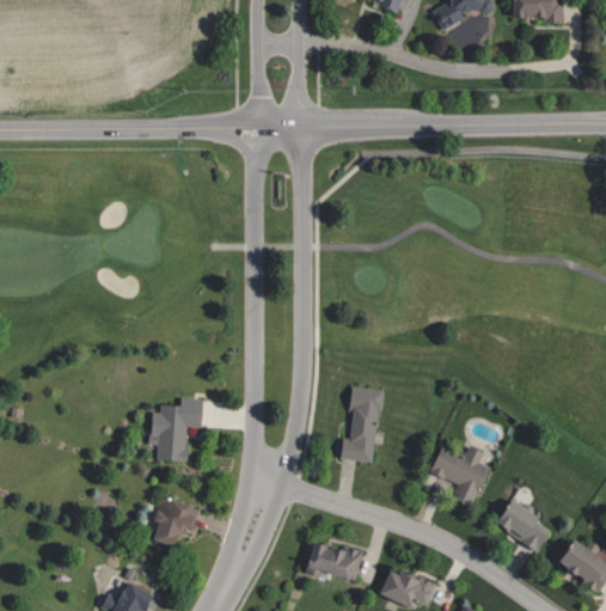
[(399,12),(402,0),(377,0),(381,1),(380,6),(399,12)]
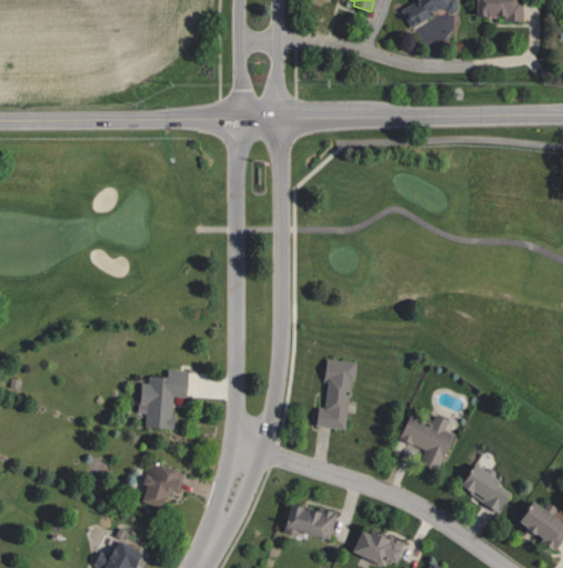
[(408,6),(409,22),(431,22),(430,10),(458,10),(456,0),(418,0),(418,5),(408,6)]
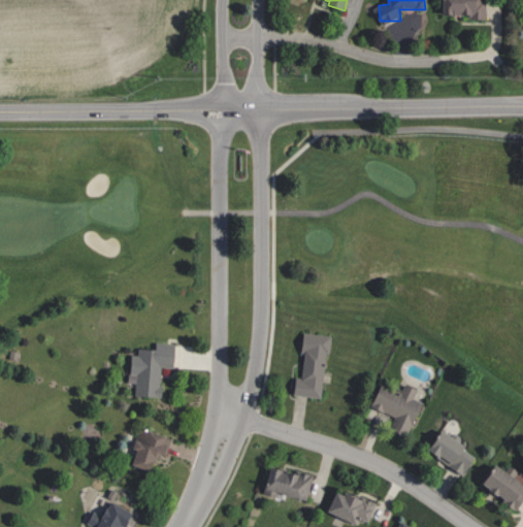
[(442,0),(443,14),(470,15),(470,20),(486,20),(486,0),(442,0)]
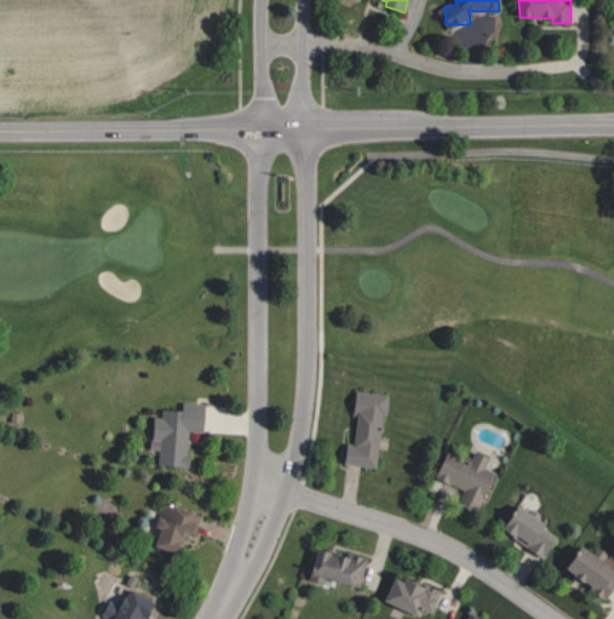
[(389,395),(379,468),(346,465),(349,445),(355,445),(360,412),(355,411),(357,390),(389,395)]
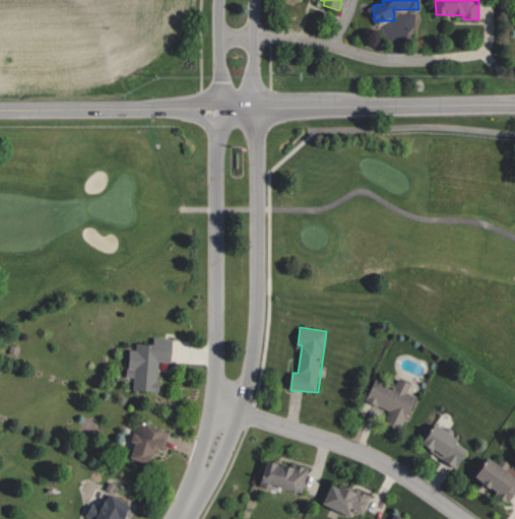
[(173,338),(172,364),(161,364),(161,391),(134,390),(135,369),(128,368),(130,348),(137,348),(137,343),(153,343),(153,336),(173,338)]
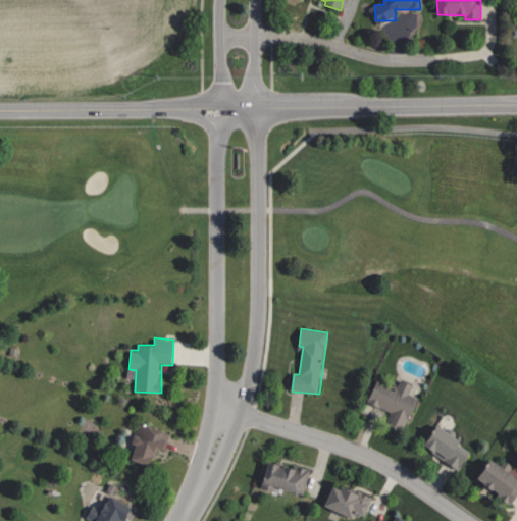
[(10,357),(12,347),(21,348),(20,357),(10,357)]
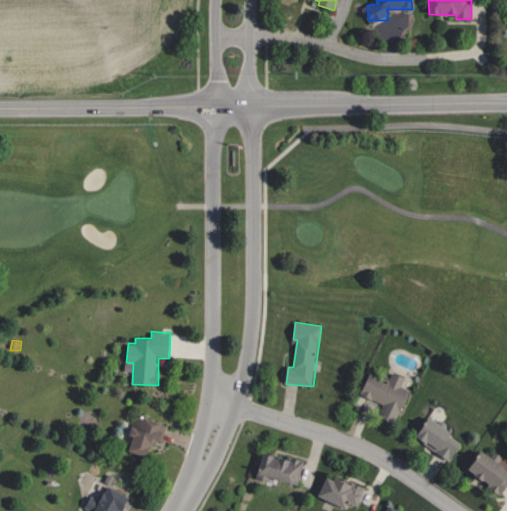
[(372,373),(391,382),(395,373),(406,378),(402,388),(411,392),(395,425),(379,417),(384,404),(362,394),(372,373)]
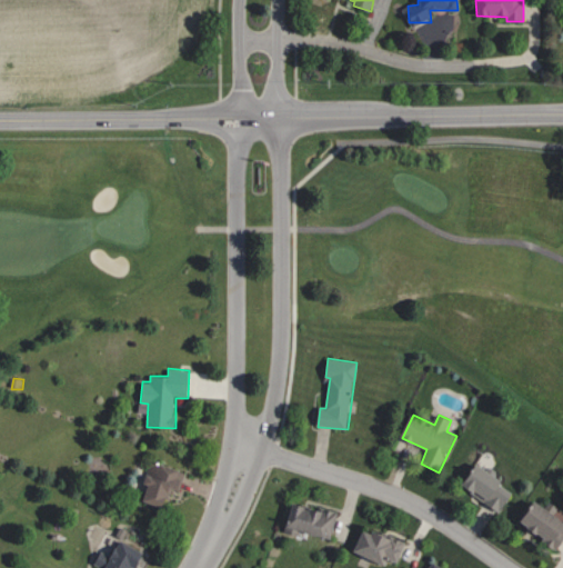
[(141,501),(153,462),(188,471),(181,492),(170,489),(164,508),(141,501)]
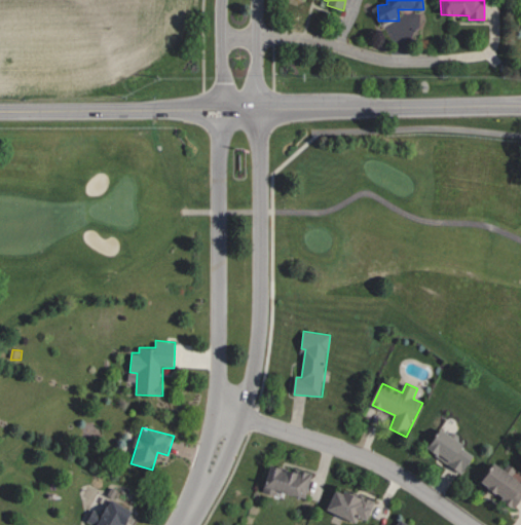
[(440,429),(477,454),(461,475),(425,451),(440,429)]
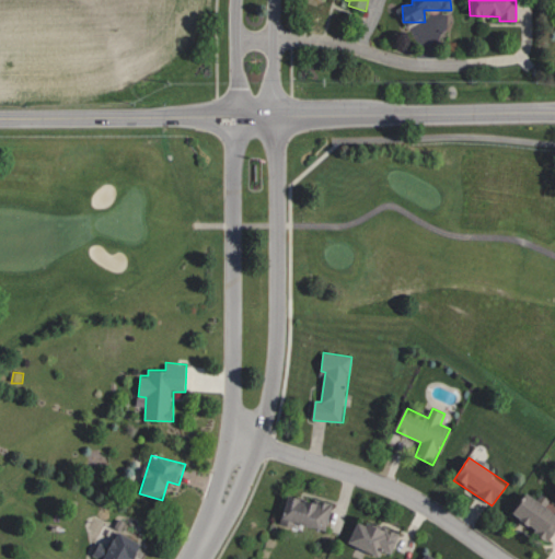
[(525,492),(554,512),(554,534),(550,542),(509,515),(525,492)]
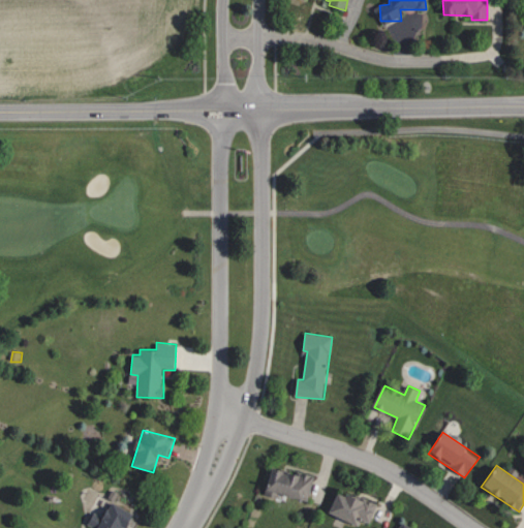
[(280,495),(308,502),(315,476),(298,472),(297,476),(271,469),(264,496),(278,500),(280,495)]
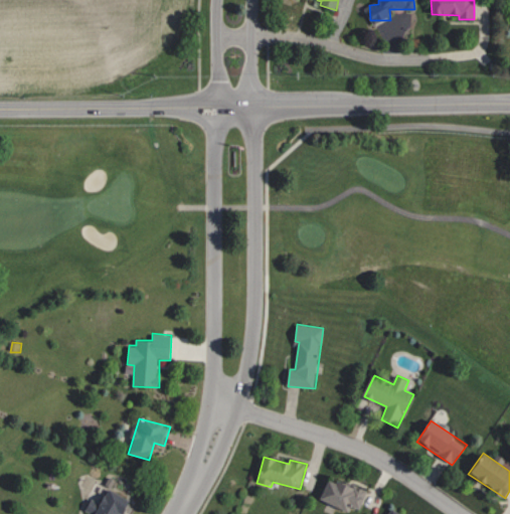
[(349,506),(360,510),(367,492),(328,477),(319,500),(346,511),(349,506)]
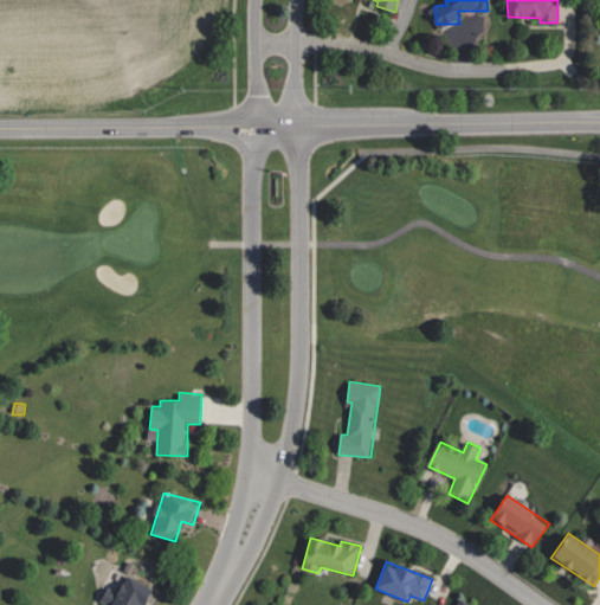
[(100,602),(105,604),(146,604),(142,603),(150,587),(126,575),(117,591),(108,586),(100,602)]
